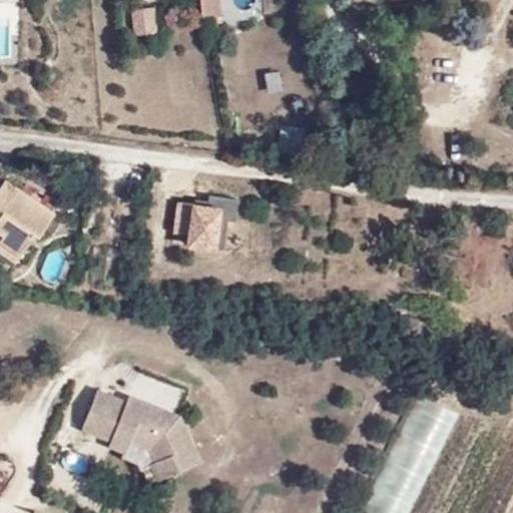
[(217,11),(216,0),(200,0),(202,12),(217,11)]
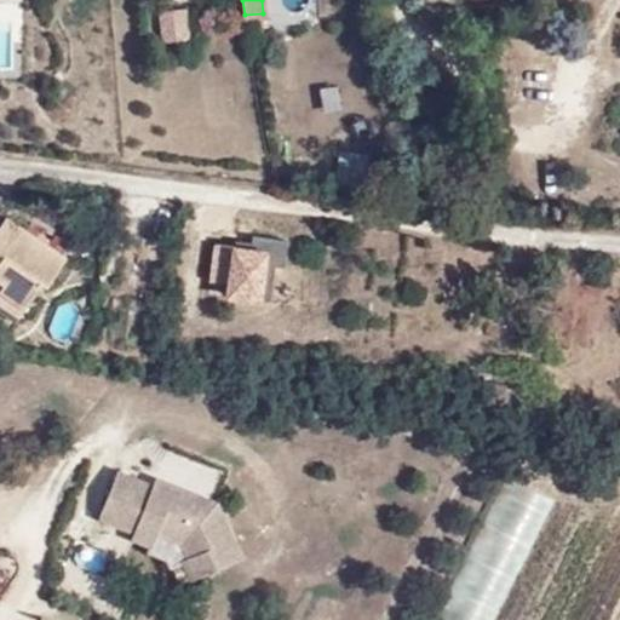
[(245,15),(245,21),(267,19),(264,0),(262,0),(263,13),(245,15)]
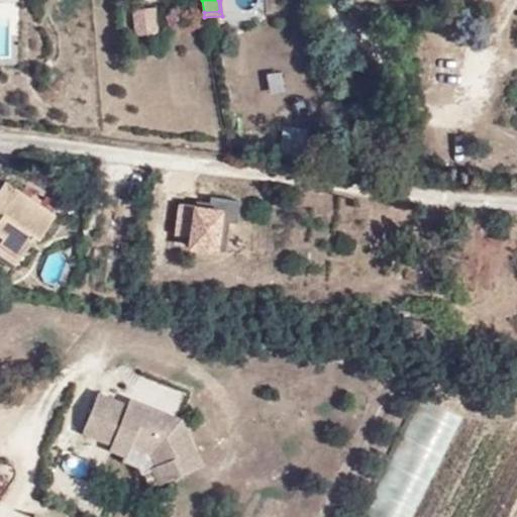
[(161,29),(160,13),(160,8),(145,9),(145,14),(147,27),(147,31),(161,29)]
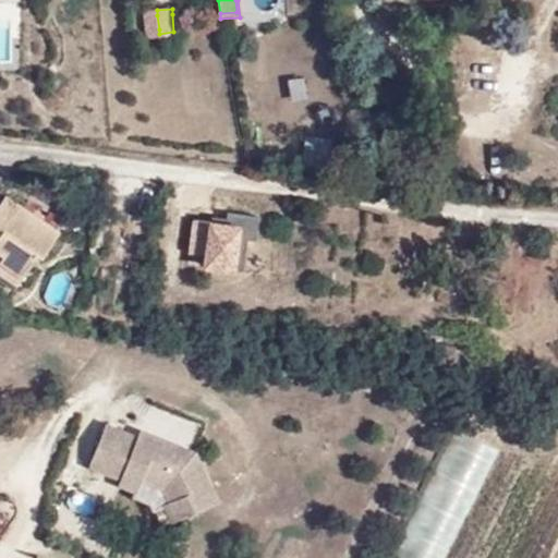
[(143,20),(134,21),(135,28),(144,28),(144,32),(159,29),(157,15),(142,15),(143,20)]
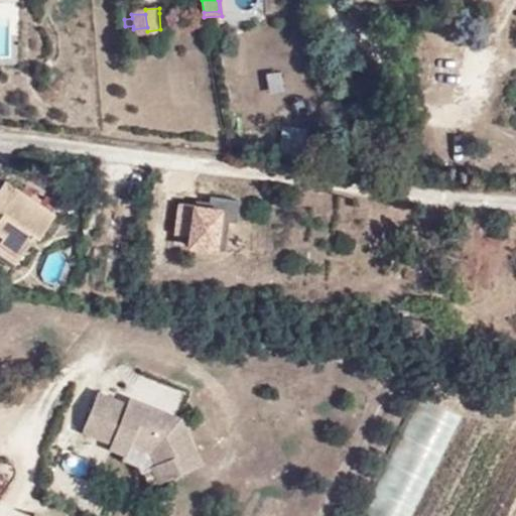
[(327,164),(337,163),(336,154),(327,154),(327,164)]
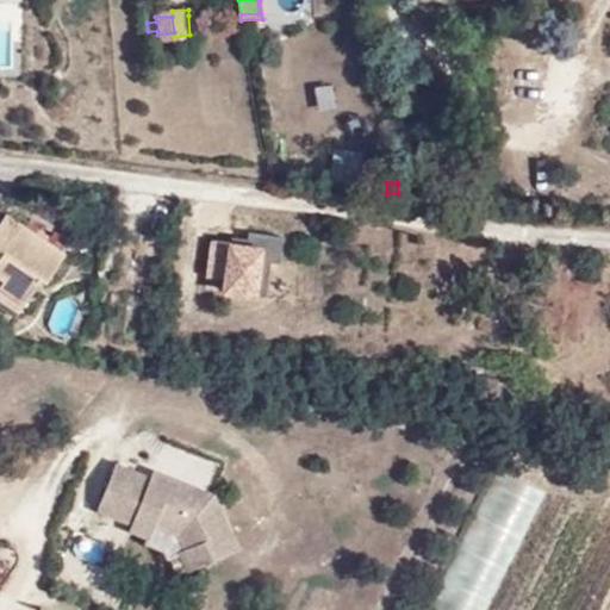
[(7,212),(0,222),(0,296),(18,309),(42,275),(48,280),(67,251),(7,212)]
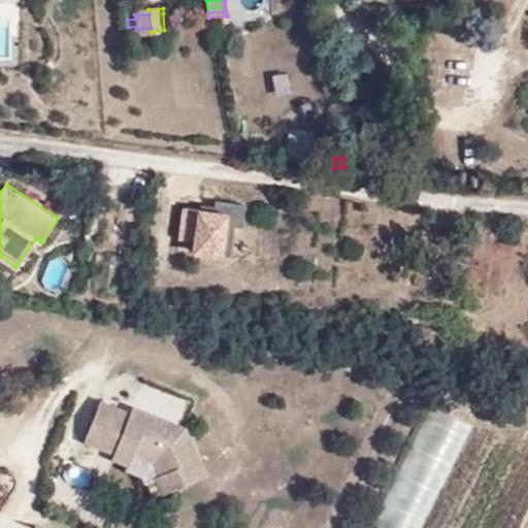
[(159,427),(130,415),(101,402),(85,443),(114,455),(117,455),(122,440),(136,447),(134,455),(154,463),(161,475),(156,477),(163,495),(206,475),(185,429),(162,420),(159,427)]
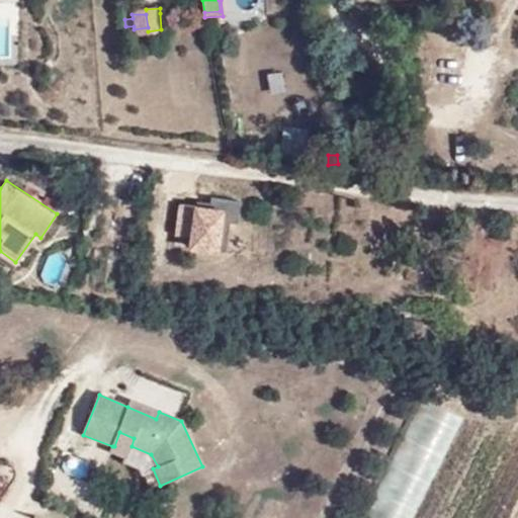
[(131,401),(127,407),(156,419),(159,412),(131,401)]
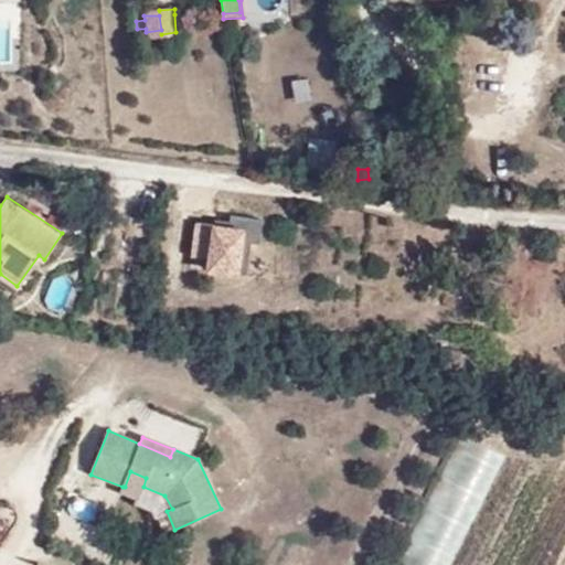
[(125,487),(123,487),(121,492),(139,499),(144,487),(146,478),(130,471),(125,487)]
